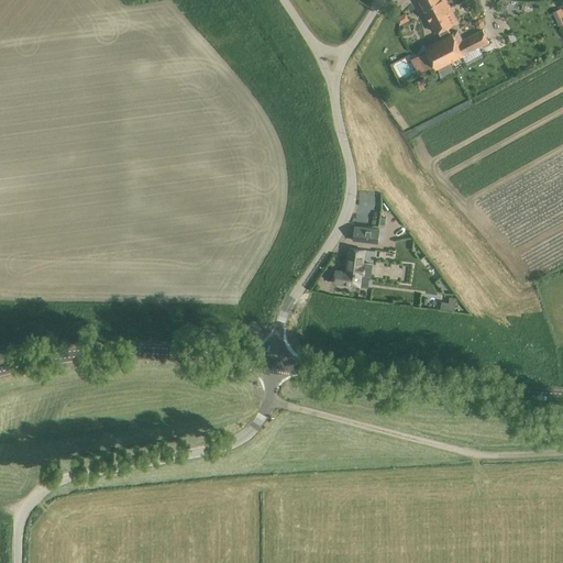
[(419,0),(435,32),(438,31),(441,39),(424,47),(427,52),(419,55),(427,70),(434,66),(435,69),(489,42),(483,30),(462,41),(457,31),(450,34),(446,26),(457,21),(446,0),(419,0)]
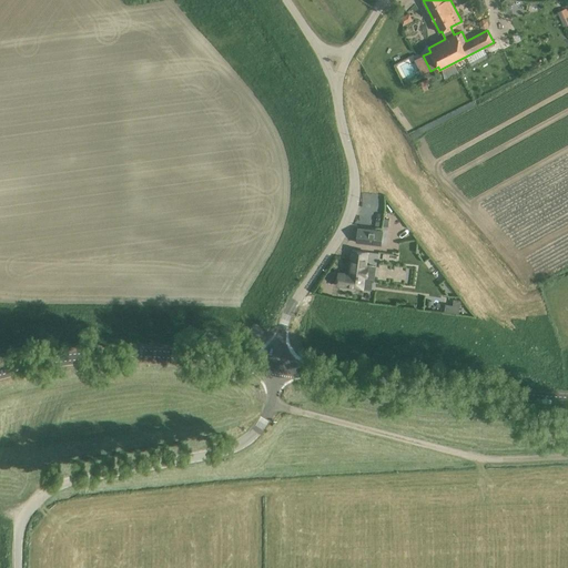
[(567,23),(567,12),(566,8),(557,11),(564,26),(567,23)]
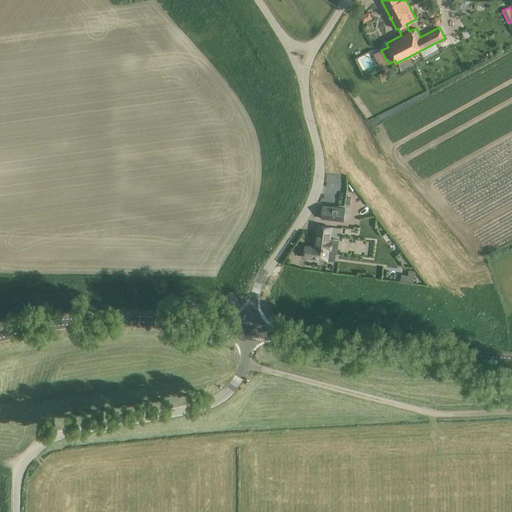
[(369,12),(359,17),(363,23),(372,18),(369,12)]
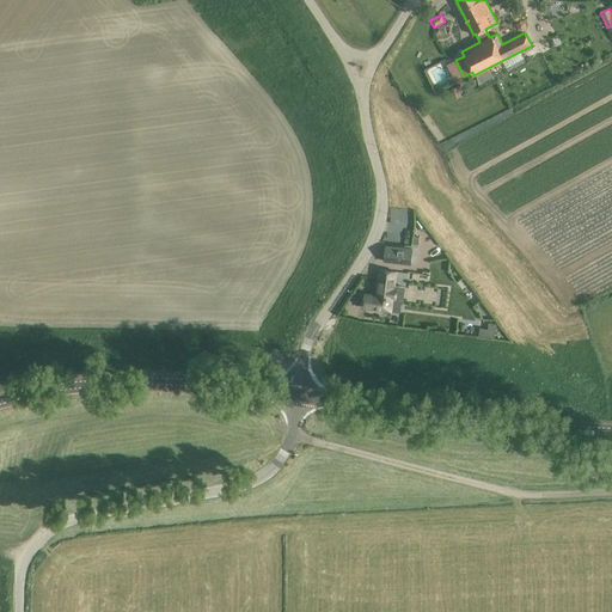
[(386,246),(384,262),(410,264),(411,254),(412,250),(411,250),(386,246)]
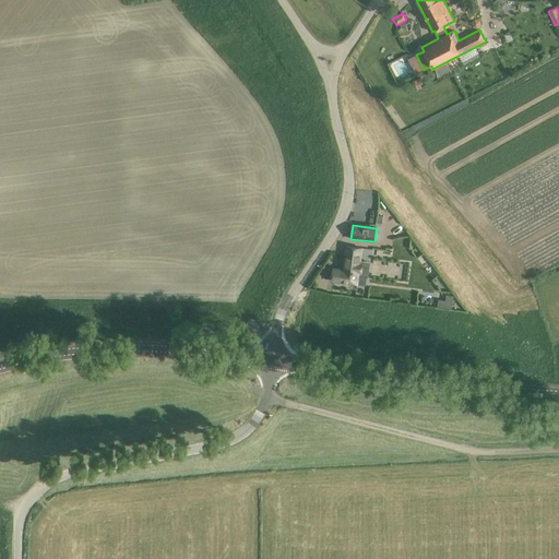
[(333,269),(331,281),(365,285),(366,277),(368,277),(369,261),(360,260),(361,249),(346,247),(344,270),(333,269)]
